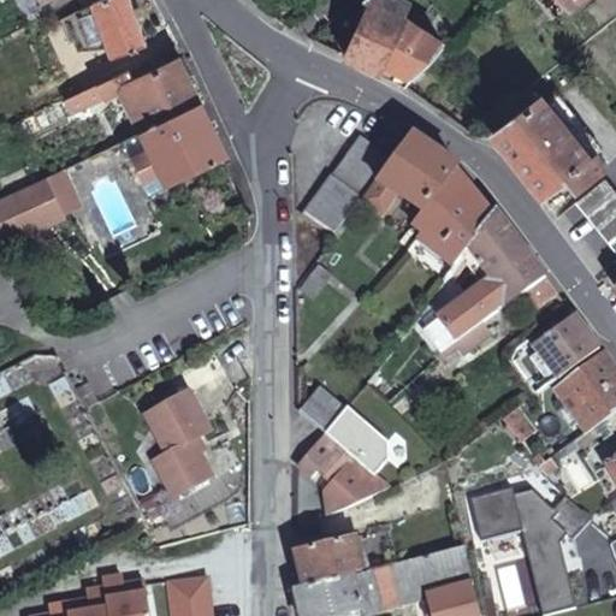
[(146,45),(128,0),(96,0),(93,1),(116,61),(129,57),(126,52),(146,45)]
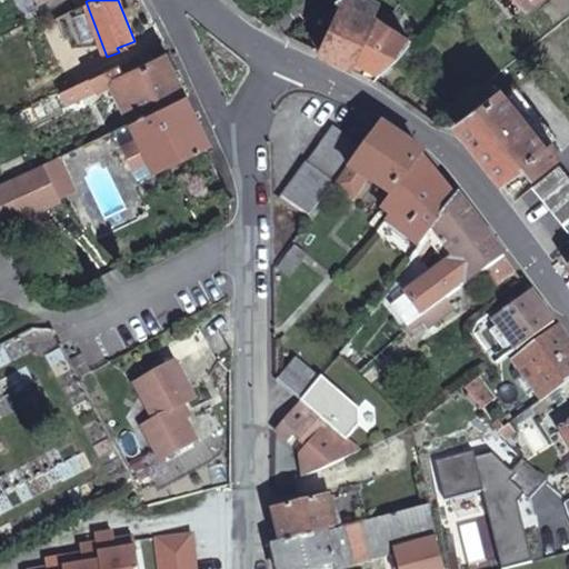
[(378,1),(376,0),(337,0),(341,2),(371,15),(378,1)]
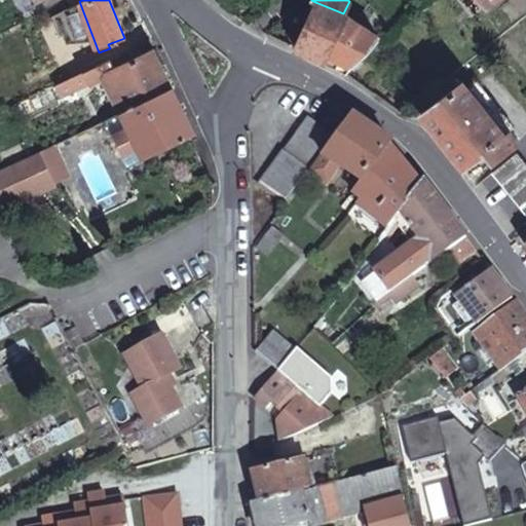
[(343,13),(315,2),(294,47),(344,72),(378,35),(343,13)]
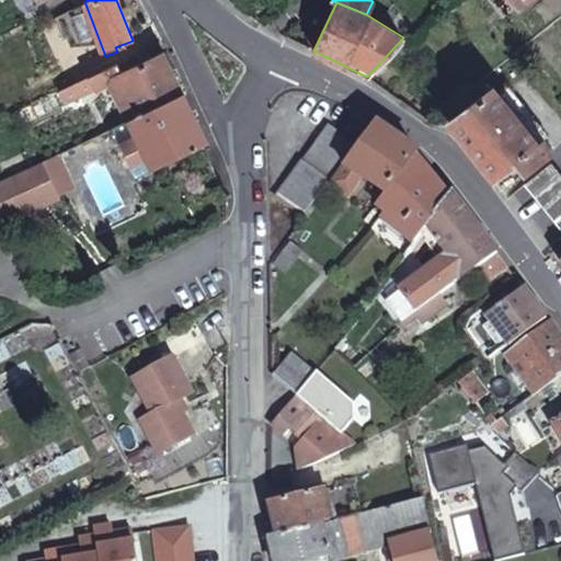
[(102,68),(77,80),(60,89),(66,101),(96,87),(110,80),(121,102),(128,117),(181,91),(160,50),(122,68),(117,60),(102,68)]
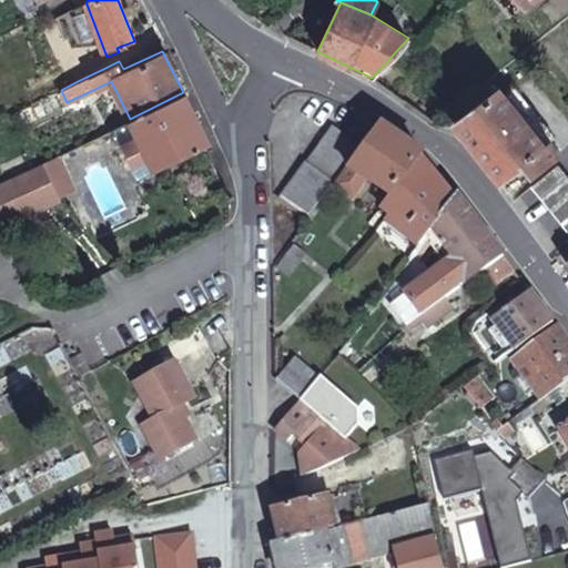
[(78,81),(103,69),(98,57),(71,69),(78,81)]
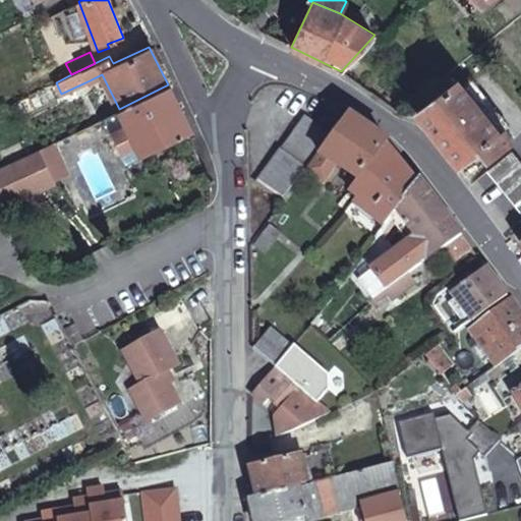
[(47,63),(48,66),(56,82),(71,74),(65,63),(62,56),(47,63)]
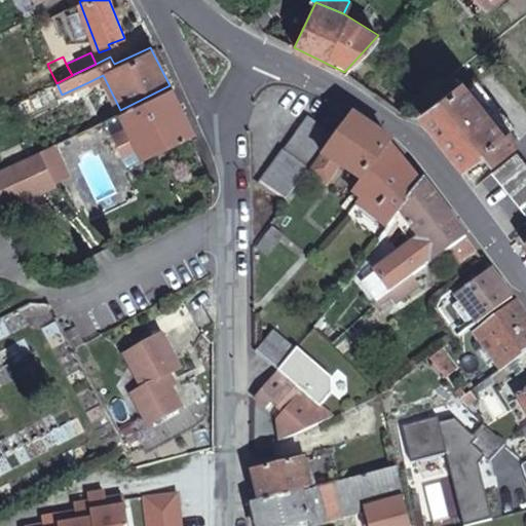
[(45,88),(57,83),(48,67),(38,74),(45,88)]
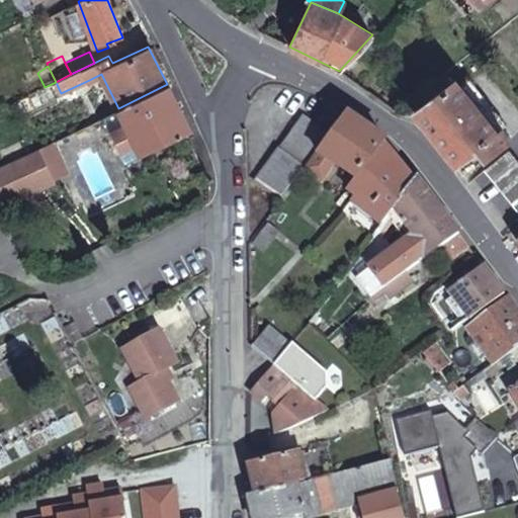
[(111,94),(101,74),(89,80),(95,93),(102,90),(106,97),(111,94)]
